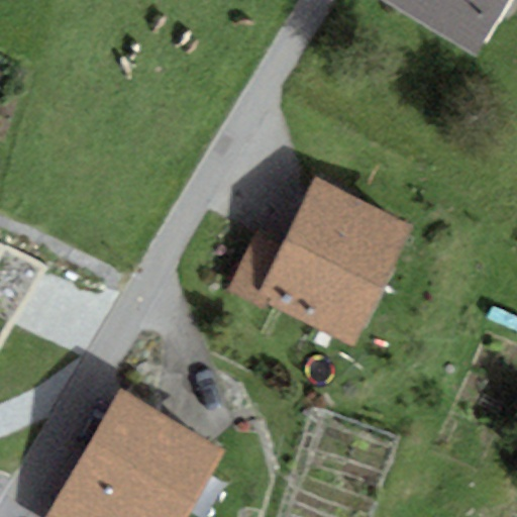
[(381,0),(478,57),(508,0),(381,0)]
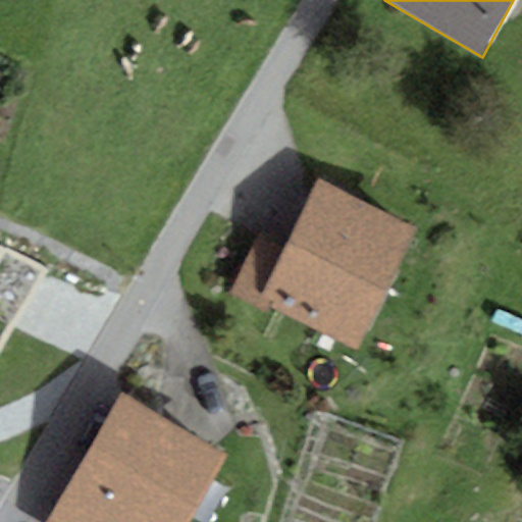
[(288,243),(386,291),(419,226),(321,177),(288,243)]
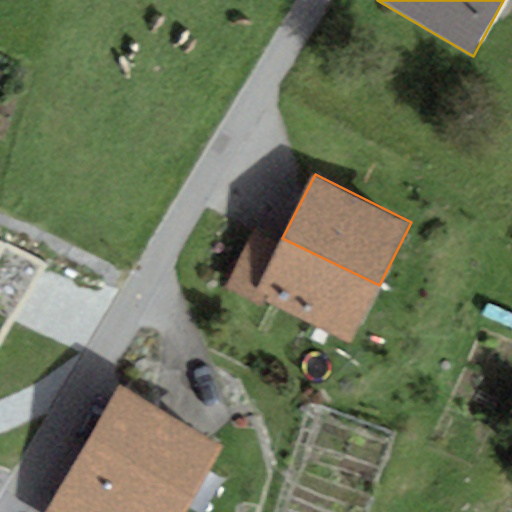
[(282,238),(253,224),(222,291),(250,304),(255,295),(282,238)]
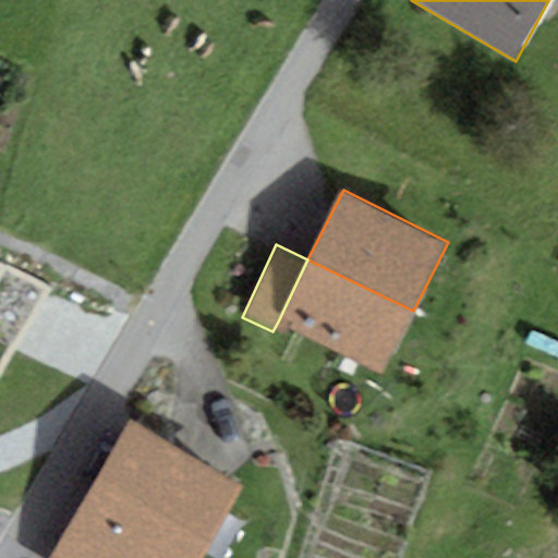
[(278,322),(381,374),(413,311),(307,259),(278,322)]
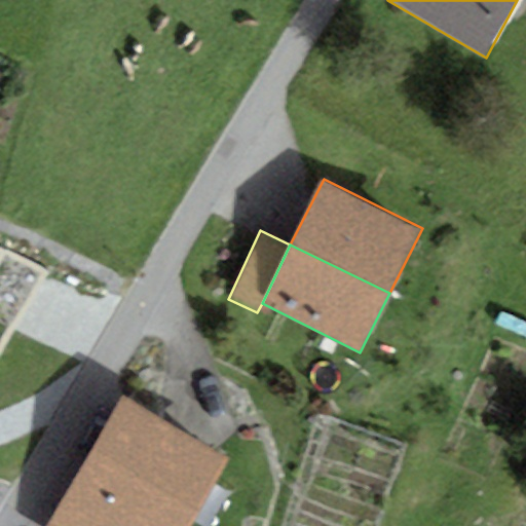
[(86,458),(195,522),(231,460),(122,397),(86,458)]
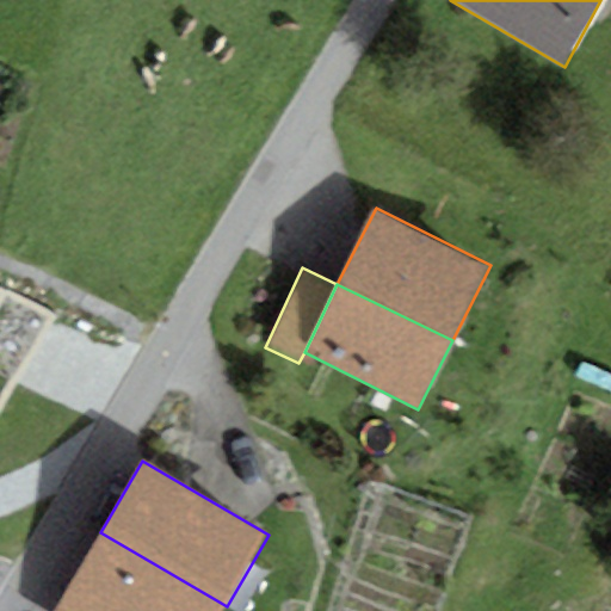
[(100,532),(54,610),(223,610),(227,606),(100,532)]
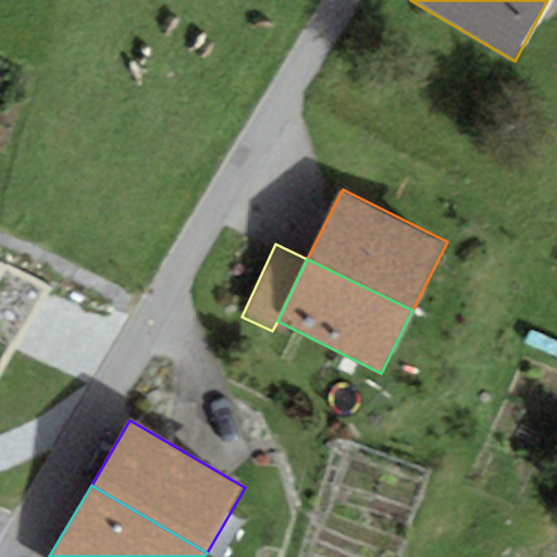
All buildings are outlined.
